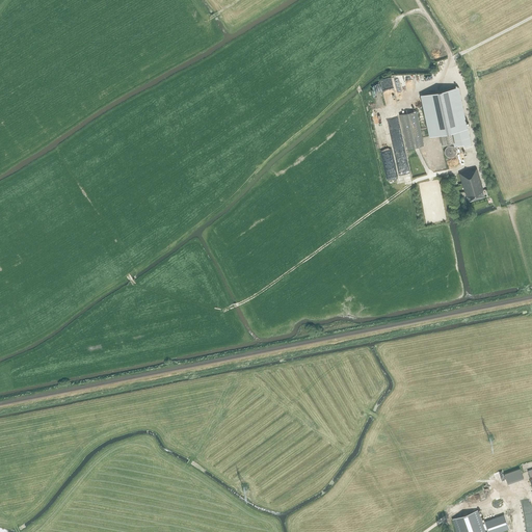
[(453,143),(454,147),(463,144),(464,148),(472,147),(458,87),(421,96),(429,136),(440,134),(442,145),(453,143)]
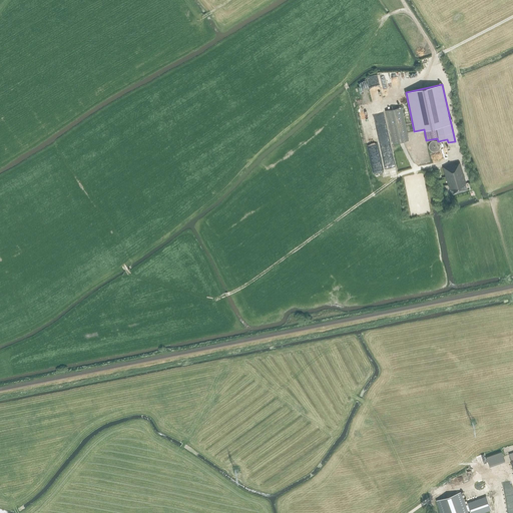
[(386,111),(393,144),(409,140),(402,108),(386,111)]
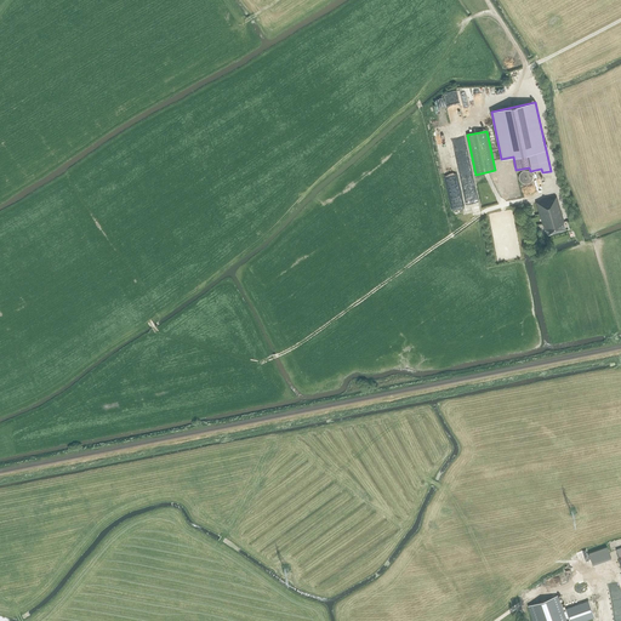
[(533,178),(533,175),(531,172),(528,171),(525,170),(522,172),(519,175),(519,177),(520,181),(522,183),(525,184),(529,183),(531,182),(533,178)]
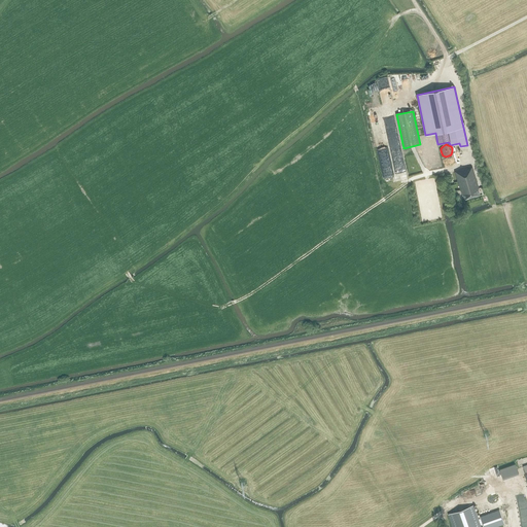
[(392,155),(396,176),(407,174),(402,153),(392,155)]
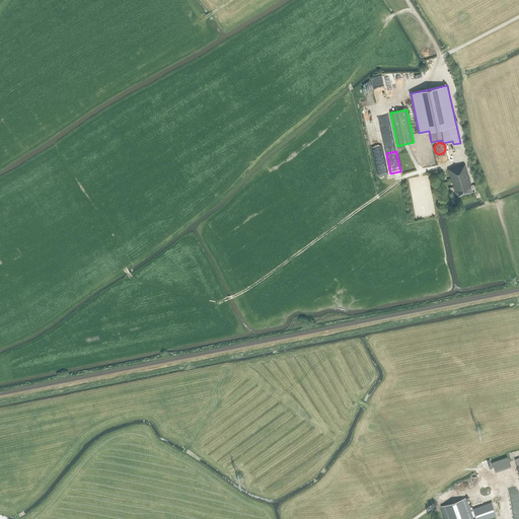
[(457,197),(472,193),(470,186),(471,186),(465,165),(460,166),(448,169),(455,193),(456,193),(457,197)]
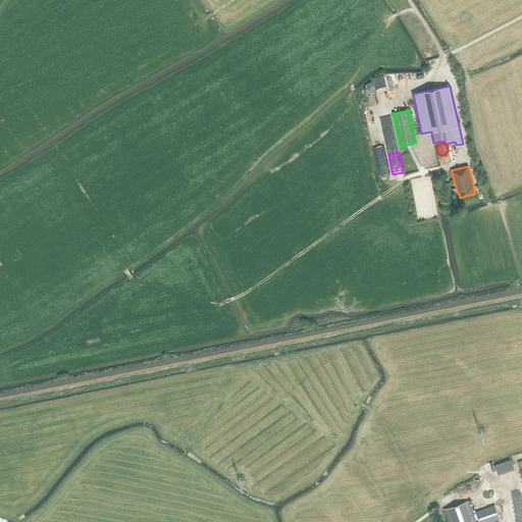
[(499,475),(514,469),(510,460),(494,465),(499,475)]
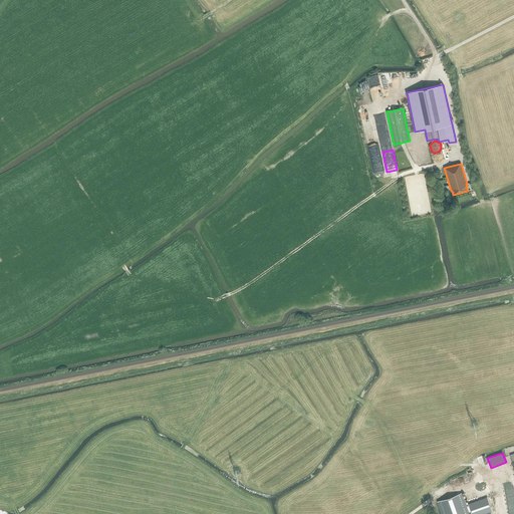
[(483,513),(492,511),(487,497),(468,504),(471,513),(469,513),(462,493),(438,502),(442,513),(483,513)]
